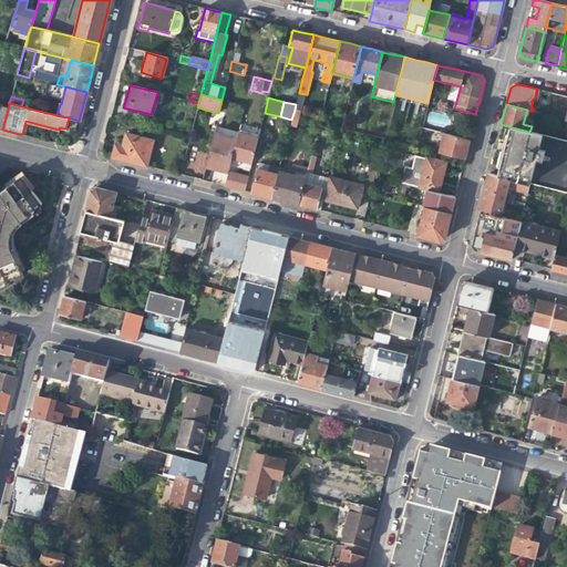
[(300,111),(295,110),(291,120),(290,126),(296,127),(300,111)]
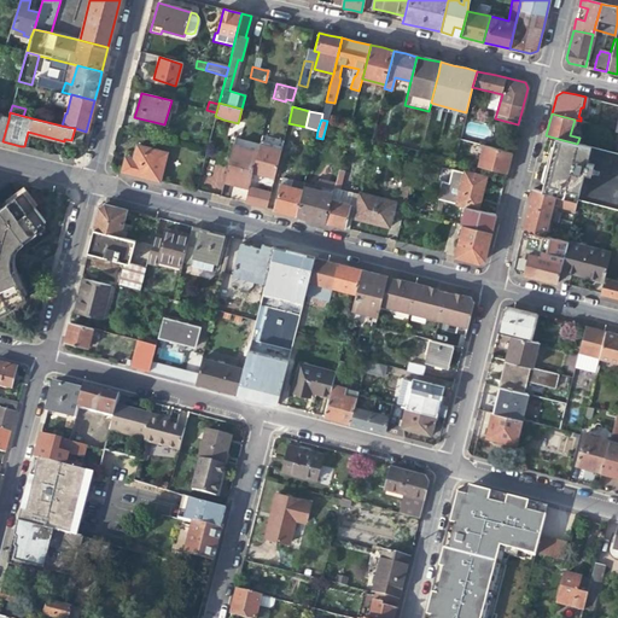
[(590,146),(577,144),(554,138),(552,147),(554,147),(551,163),(546,181),(543,181),(541,192),(559,197),(576,200),(583,173),(590,174),(593,164),(587,162),(590,146)]
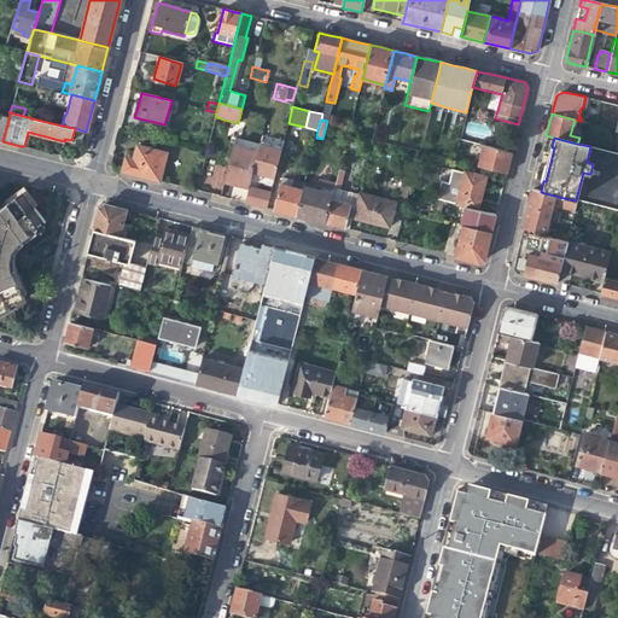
[(232,144),(222,181),(233,184),(248,187),(252,170),(257,151),(232,144)]
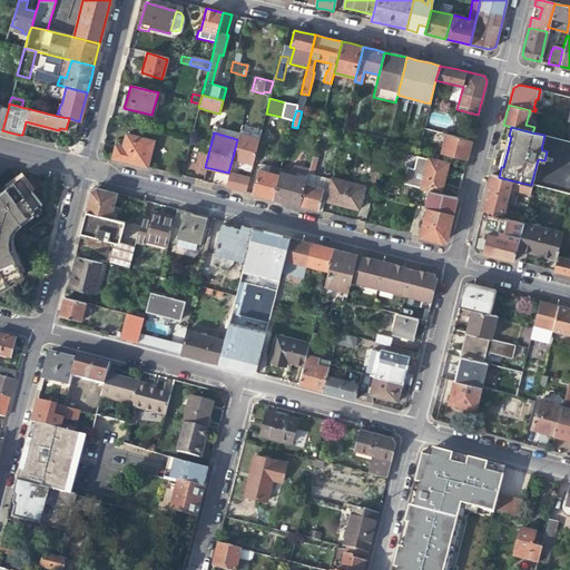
[(259,138),(239,133),(237,139),(233,157),(253,163),(259,138)]
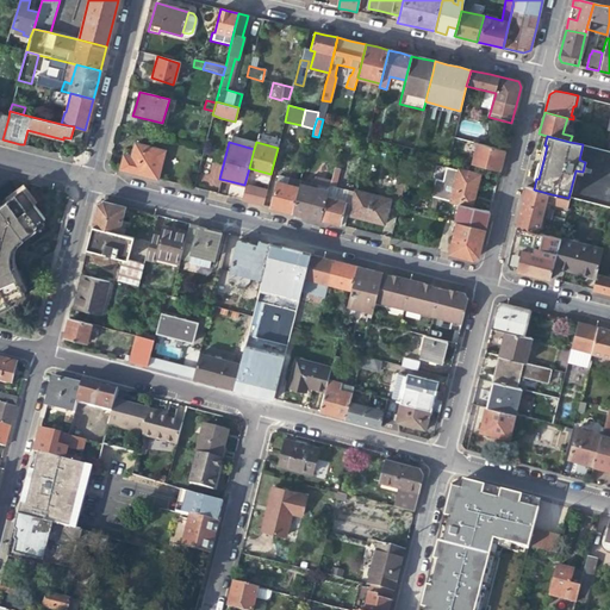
[(122,155),(118,169),(156,179),(163,151),(135,143),(132,150),(131,154),(135,154),(134,159),(122,155)]
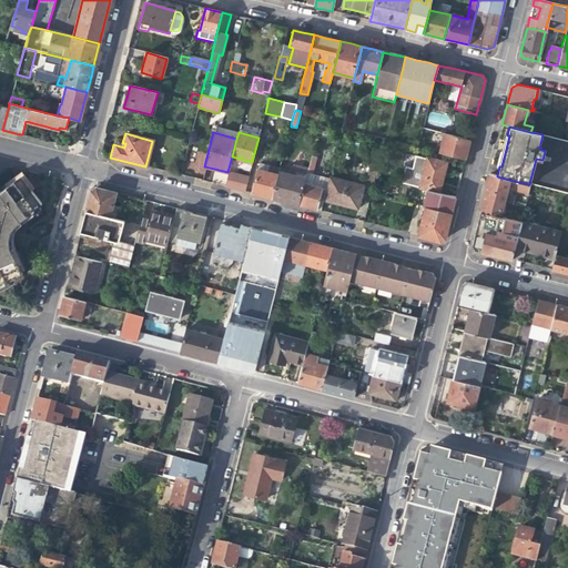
[(386,133),(384,140),(395,142),(396,137),(386,133)]
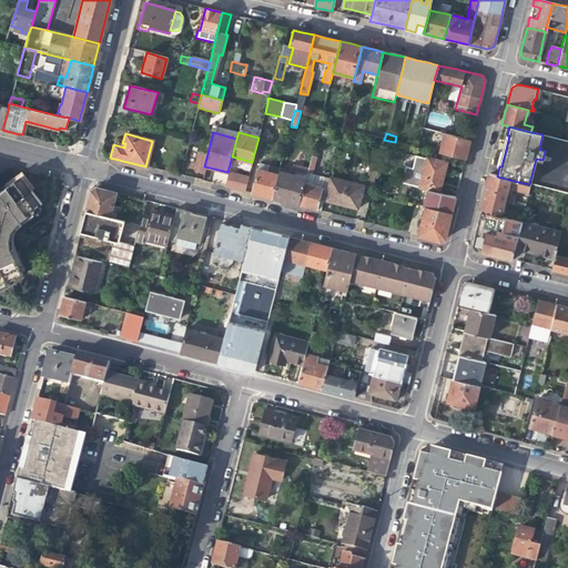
[(467,149),(469,141),(444,134),(438,153),(465,159),(467,149)]
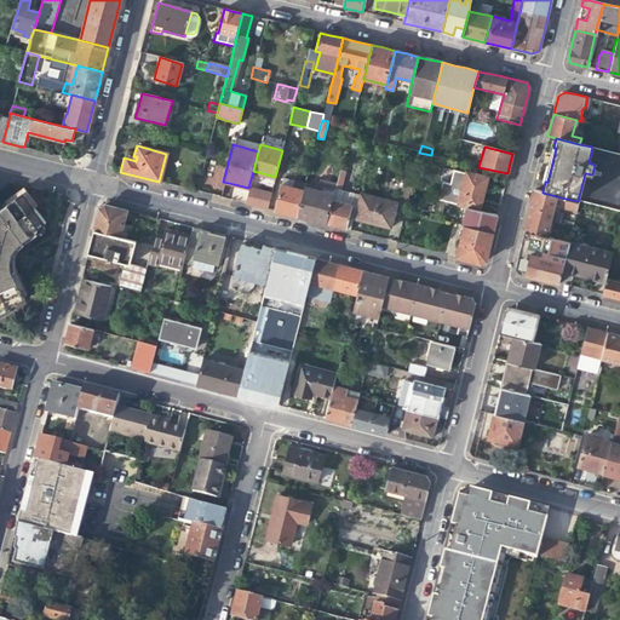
[(332,200),(326,224),(333,225),(345,229),(354,194),(340,190),(345,172),(339,171),(337,182),(333,191),(333,194),(332,200)]
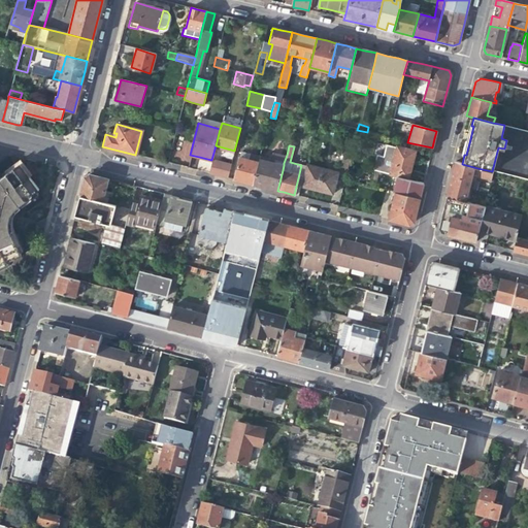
[(415,152),(396,146),(395,150),(387,147),(384,159),(376,158),(372,173),(388,177),(389,174),(397,176),(407,179),(411,163),(415,152)]
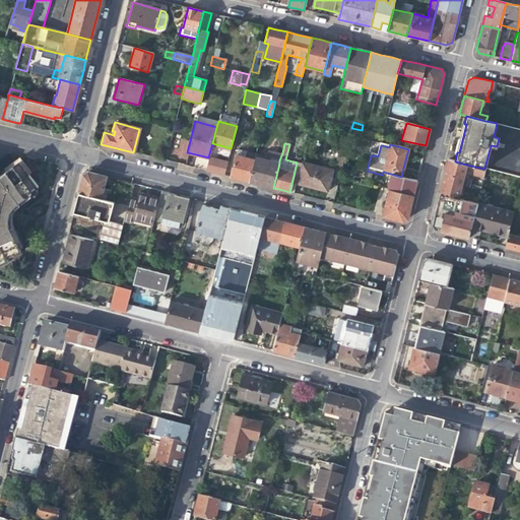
[(234,178),(249,182),(255,156),(256,154),(238,149),(230,177),(234,178)]
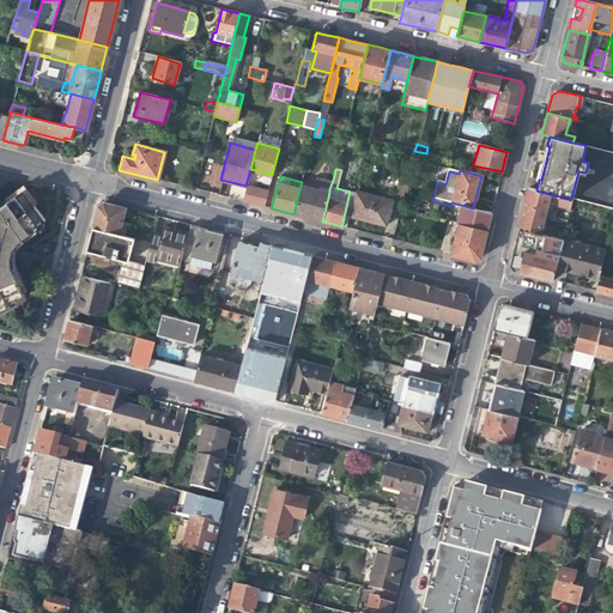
[(302,180),(302,182),(301,184),(293,214),(299,216),(322,222),(328,198),(329,192),(329,189),(333,180),(317,176),(313,180),(311,182),(302,180)]
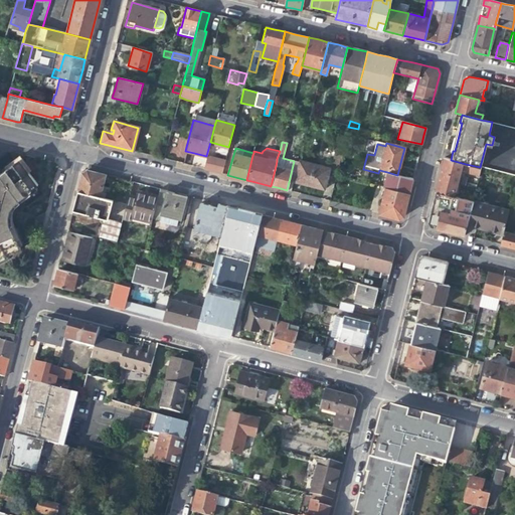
[(339,164),(342,151),(335,149),(332,163),(339,164)]
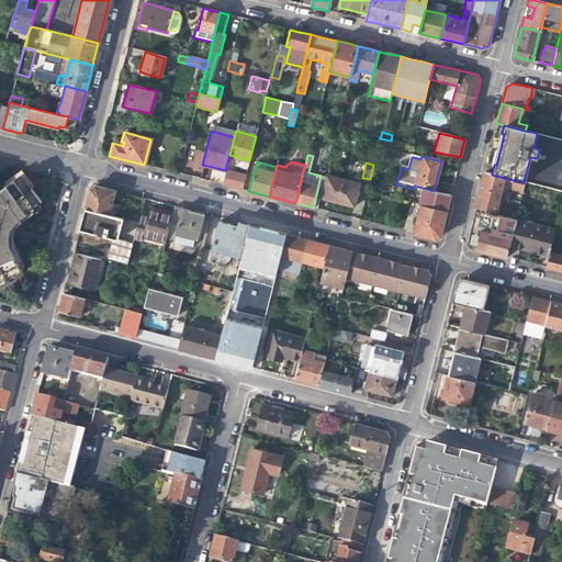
[(245,175),(225,170),(222,184),(226,186),(242,189),(245,175)]
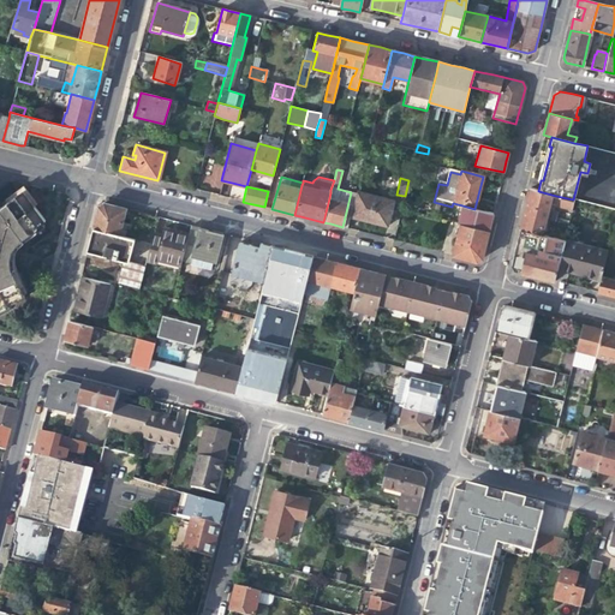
[(553,210),(556,196),(538,191),(530,189),(527,198),(524,213),(545,219),(567,225),(571,215),(553,210)]
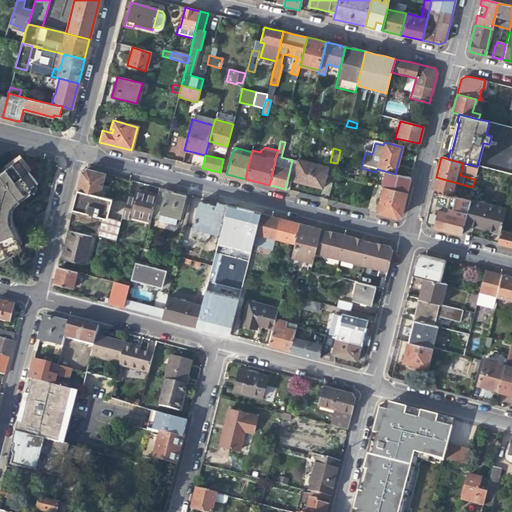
[(0,256),(19,248),(8,222),(7,220),(6,218),(6,216),(8,209),(9,207),(10,205),(36,184),(16,159),(0,171),(0,256)]
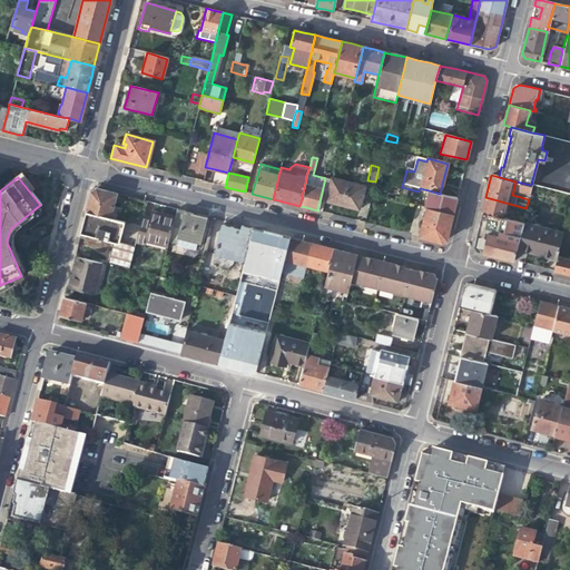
[(330,179),(324,200),(344,206),(359,209),(364,186),(330,177),(330,179)]
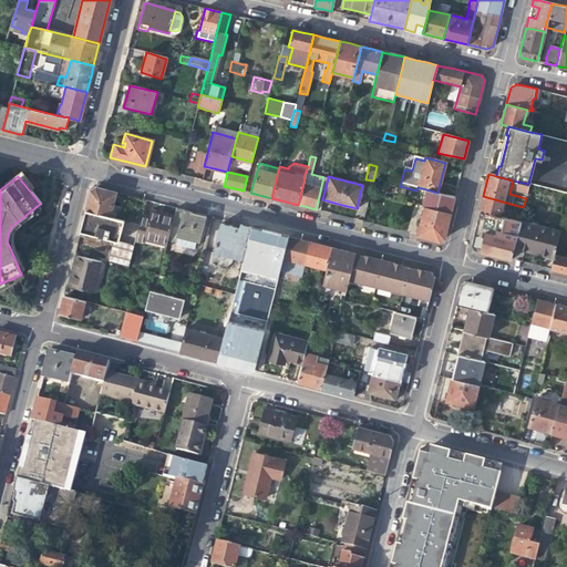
[(328,178),(323,177),(316,209),(319,210),(322,199),(328,178)]
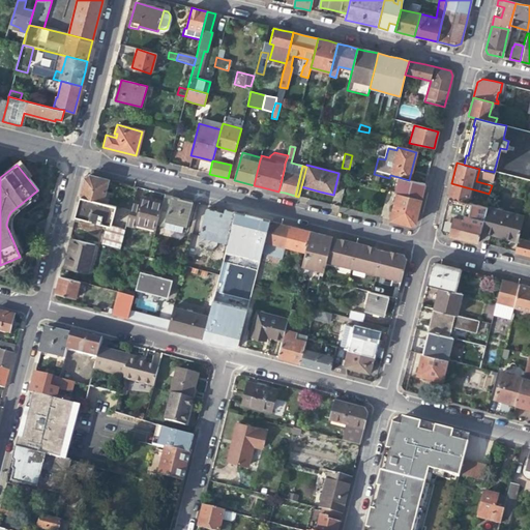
[(105,190),(108,179),(89,175),(85,177),(83,185),(80,196),(108,203),(110,192),(105,190)]
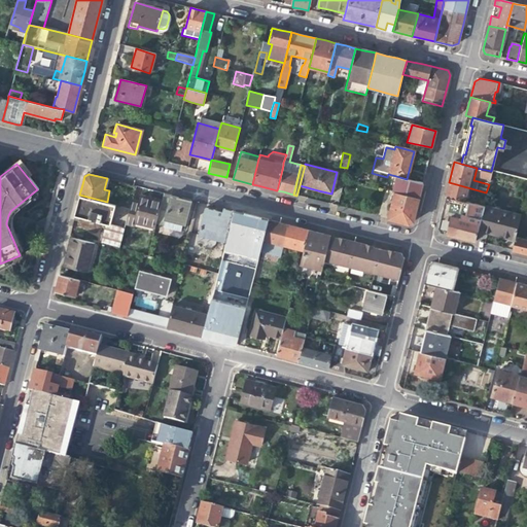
[(394,191),(418,198),(420,191),(422,182),(407,179),(396,176),(392,190),(394,191)]
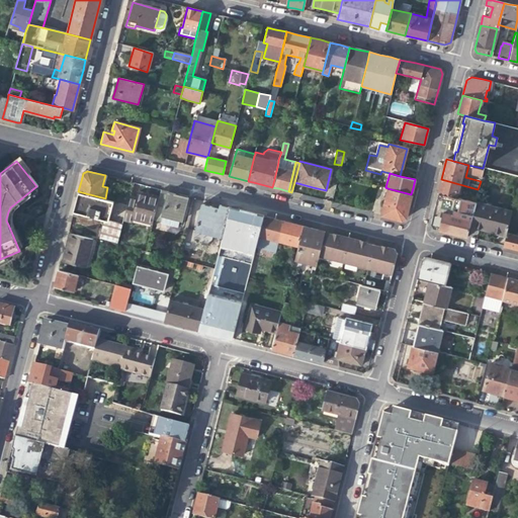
[(456,197),(459,184),(441,179),(439,186),(438,192),(456,197)]
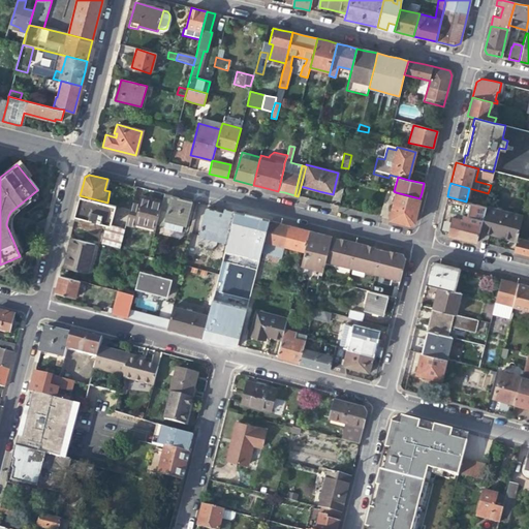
[(396,192),(389,219),(409,224),(411,224),(413,223),(419,198),(396,192)]
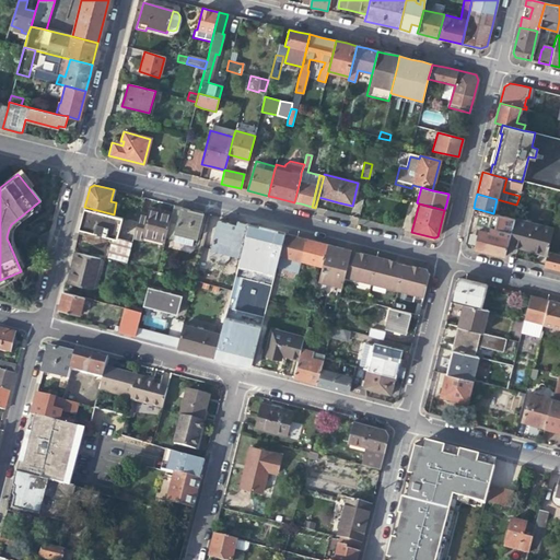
[(189,213),(190,209),(173,205),(172,212),(164,237),(173,240),(175,233),(196,238),(201,217),(196,216),(189,213)]
